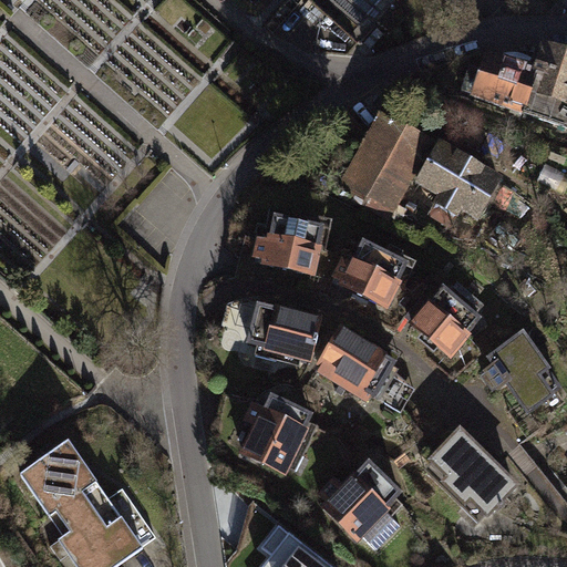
[(566,47),(543,40),(535,63),(486,48),(471,95),(566,125),(566,47)]
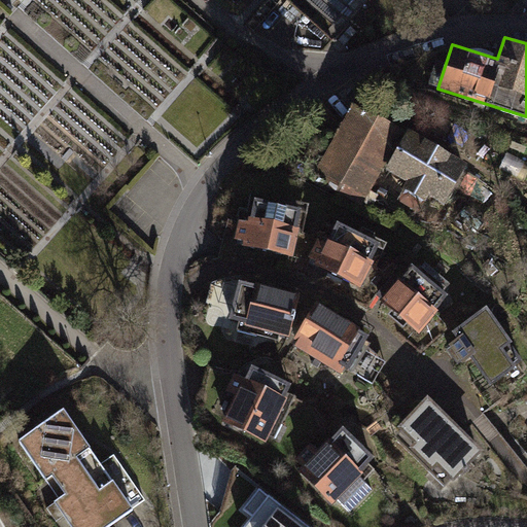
[(352,102),(316,173),(366,199),(402,128),(352,102)]
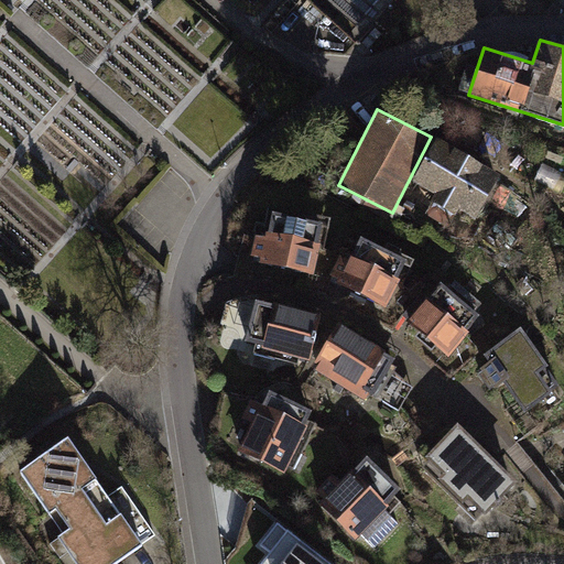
[(438,138),(413,182),(435,195),(432,201),(456,215),(461,209),(477,219),(502,175),(438,138)]
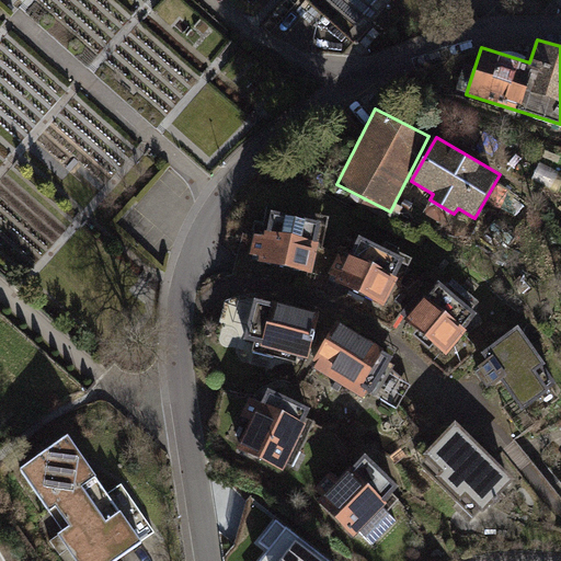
[(260,255),(258,262),(312,273),(319,242),(317,242),(321,220),(271,210),(266,230),(264,230),(263,235),(254,232),(250,253),(260,255)]
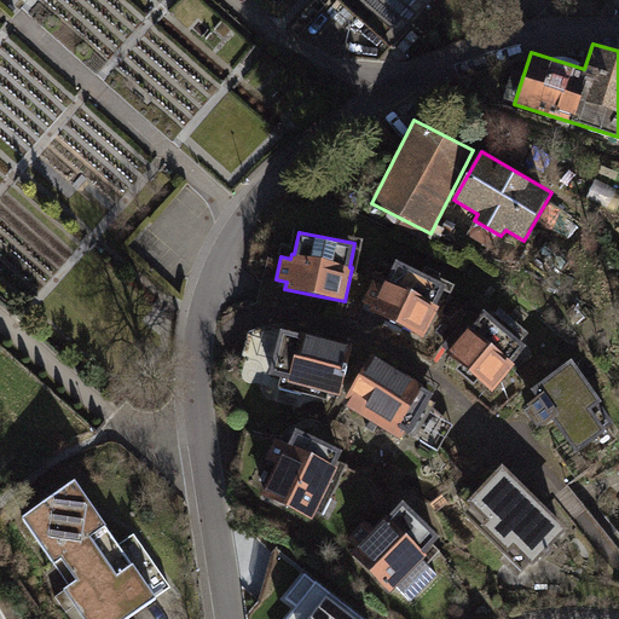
[(372,307),(370,311),(424,339),(441,306),(438,305),(447,285),(397,261),(383,287),(374,282),(363,302),(372,307)]
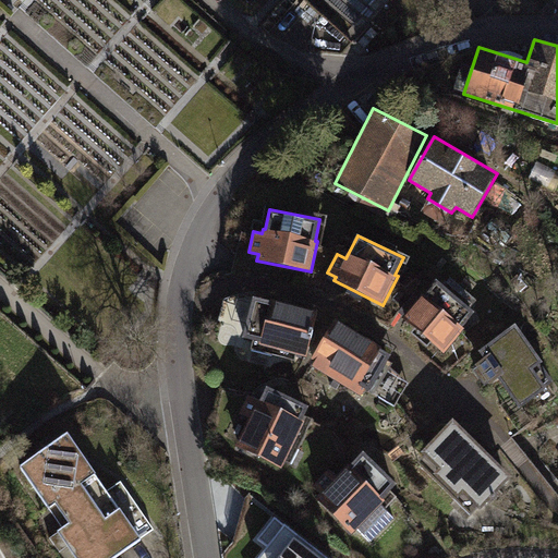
[(436,278),(402,317),(446,354),(465,329),(463,328),(476,312),(436,278)]
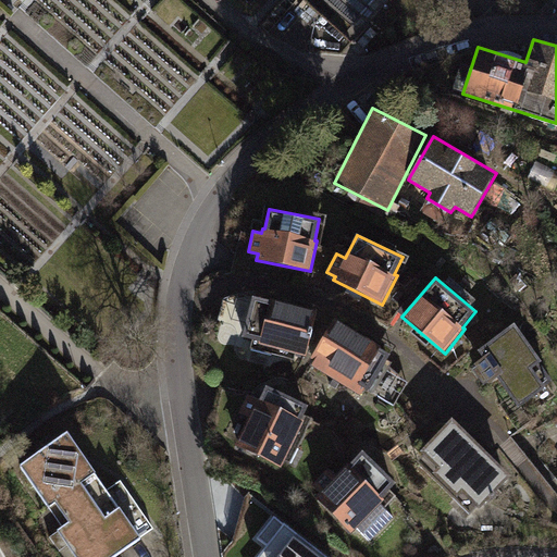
[(252,296),(242,337),(260,342),(260,344),(305,355),(316,311),(252,296)]
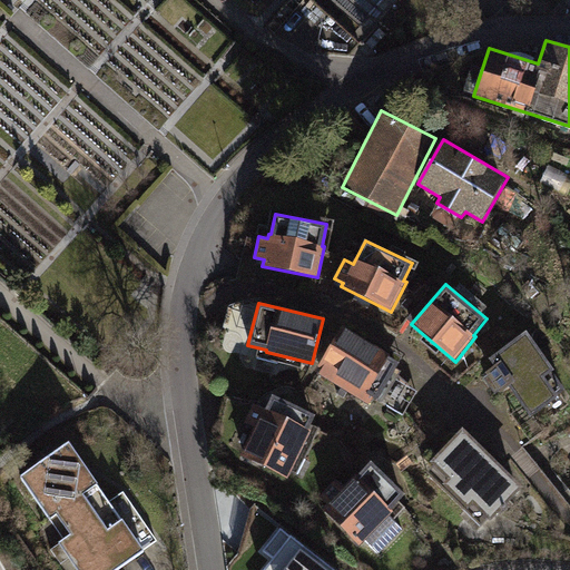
[(342,328),(318,366),(322,369),(318,374),(370,405),(374,399),(377,400),(400,364),(342,328)]
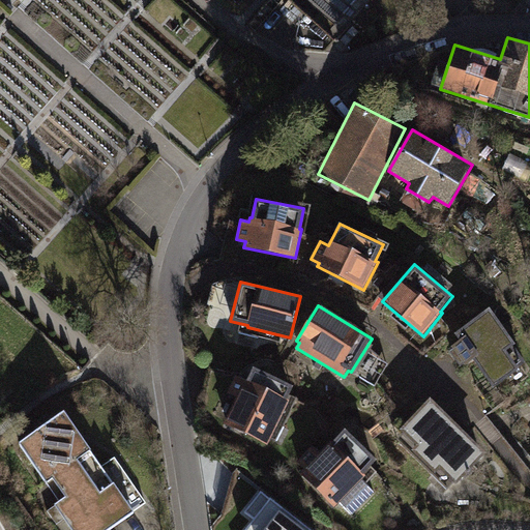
[(529,362),(490,308),(455,333),(460,340),(451,346),(466,365),(473,359),(494,388),(529,362)]
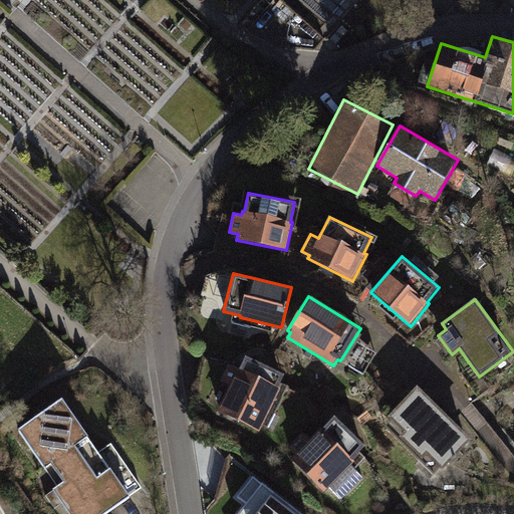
[(228,386),(216,411),(259,432),(280,389),(278,388),(284,374),(245,355),(239,368),(229,363),(220,381),(228,386)]
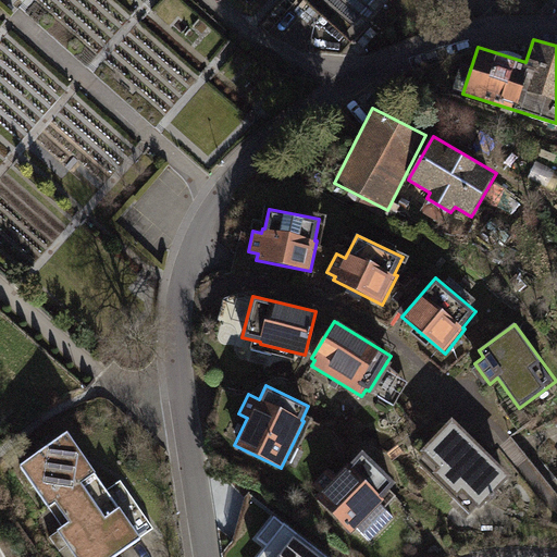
[(453,418),(421,450),(425,455),(419,461),(471,512),(477,507),(480,510),(512,477),(453,418)]
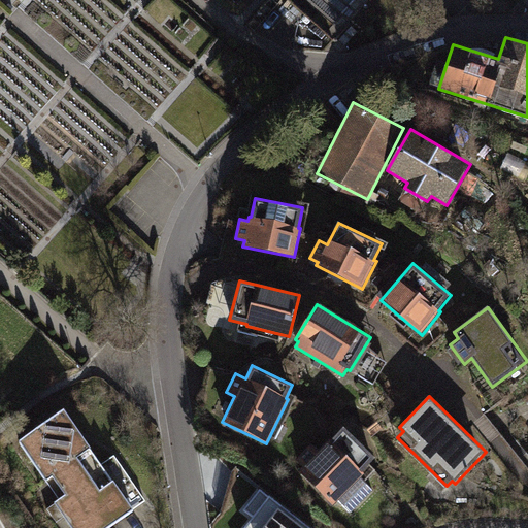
[(62,410),(18,441),(58,499),(52,503),(69,527),(107,527),(145,502),(113,456),(101,465),(62,410)]
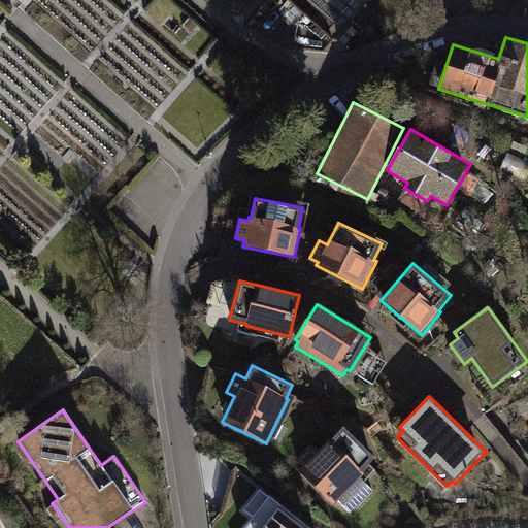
[(302,468),(298,472),(333,507),(339,500),(352,513),(373,492),(360,479),(364,475),(361,472),(375,459),(343,428),(320,453),(311,443),(294,461),(302,468)]
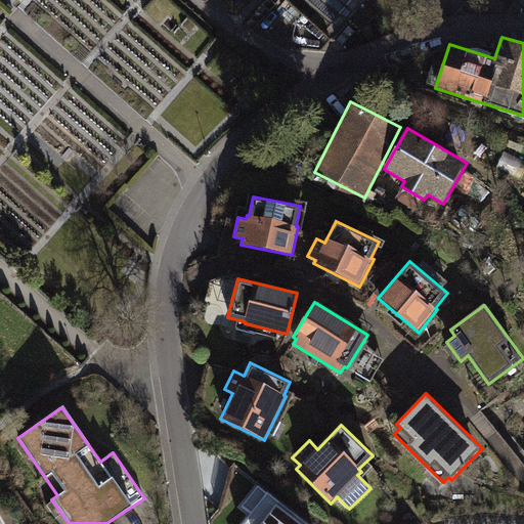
[(306,523),(270,495),(247,523),(306,523)]
